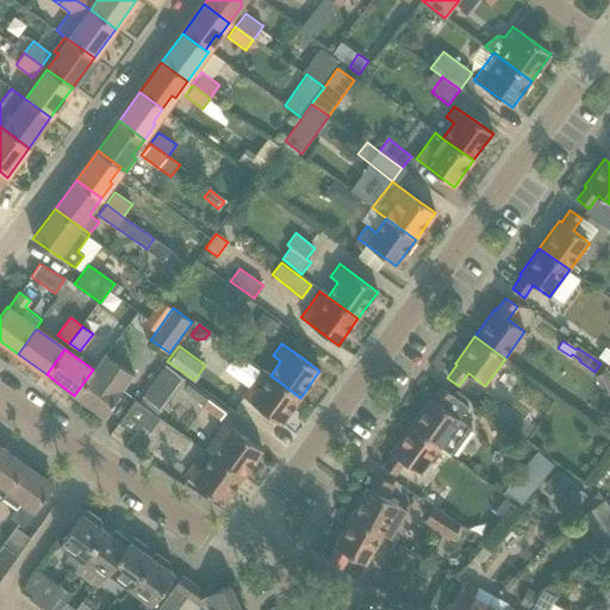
[(131,374),(119,366),(106,355),(94,371),(93,369),(74,396),(104,416),(123,391),(120,390),(131,374)]
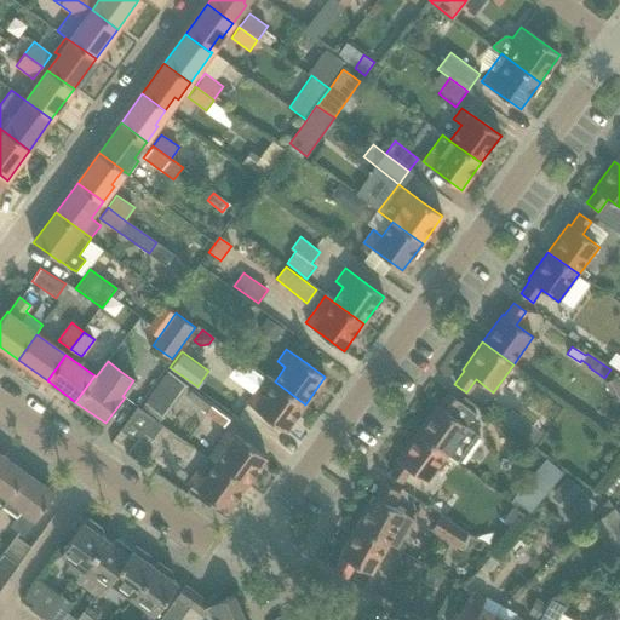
[(168,371),(141,409),(161,424),(188,385),(168,371)]
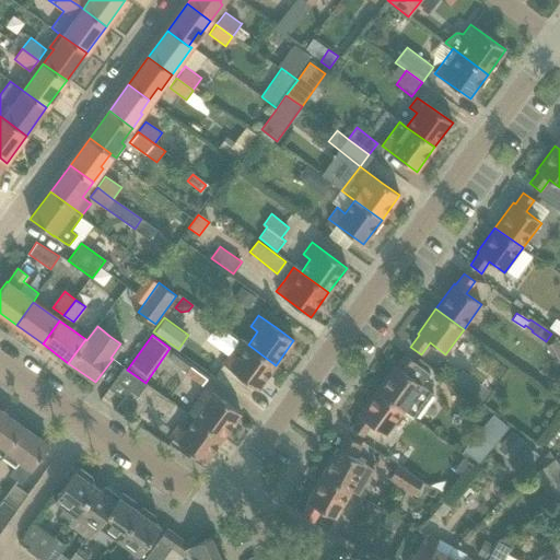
[(547,345),(558,364),(559,363),(559,338),(547,345)]
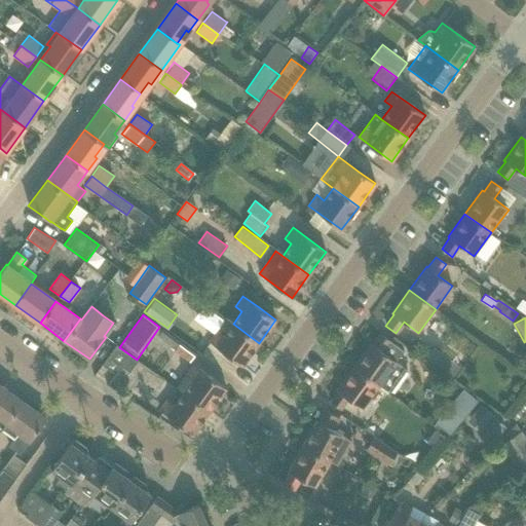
[(242,366),(259,343),(233,324),(224,336),(217,332),(210,342),(226,353),(242,366)]
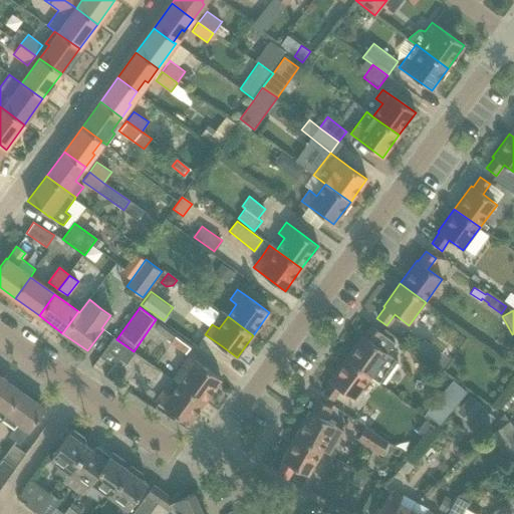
[(155,327),(172,339),(170,342),(186,354),(192,345),(159,321),(155,327)]
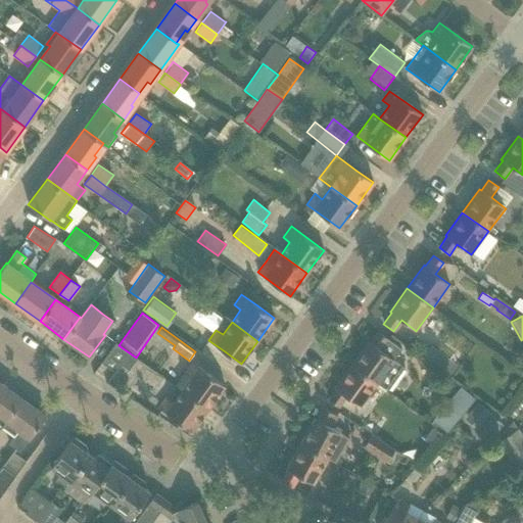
[(401,348),(388,339),(378,331),(370,342),(368,341),(351,365),(376,383),(387,390),(403,368),(393,360),(401,348)]
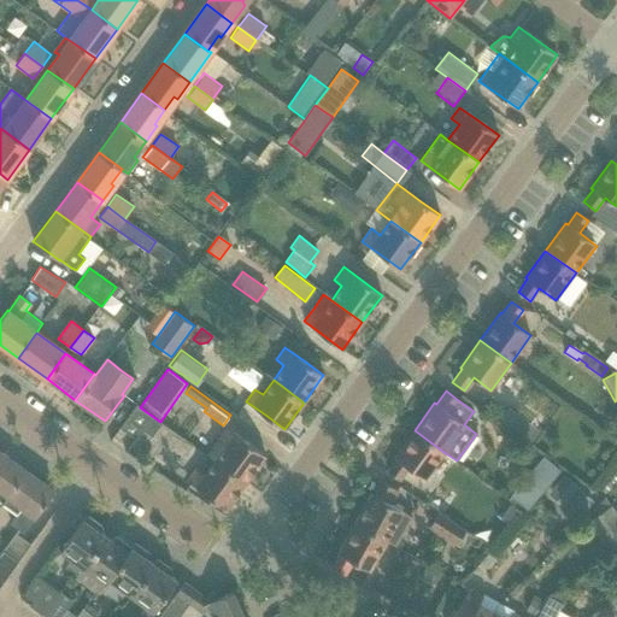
[(162,423),(160,422),(140,407),(136,404),(119,429),(135,439),(142,429),(153,436),(162,423)]
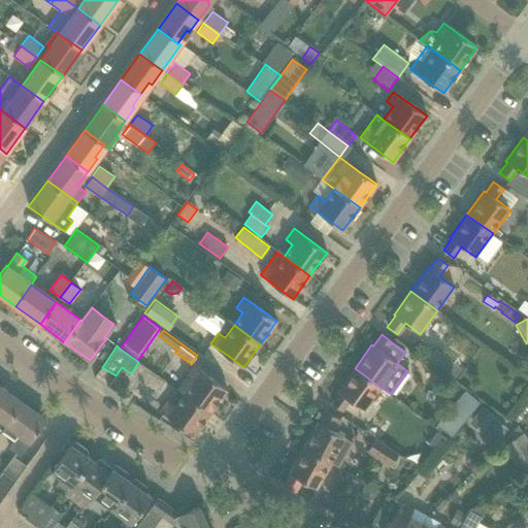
[(227,390),(210,377),(194,365),(186,376),(177,389),(184,393),(210,413),(227,390)]
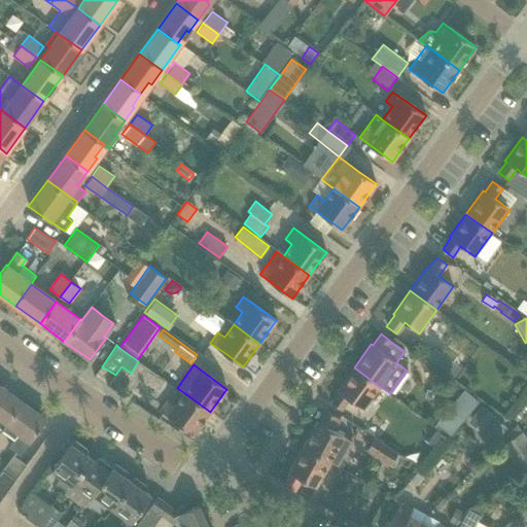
[(362,409),(379,386),(354,367),(337,390),(339,391),(330,402),(341,410),(349,399),(362,409)]
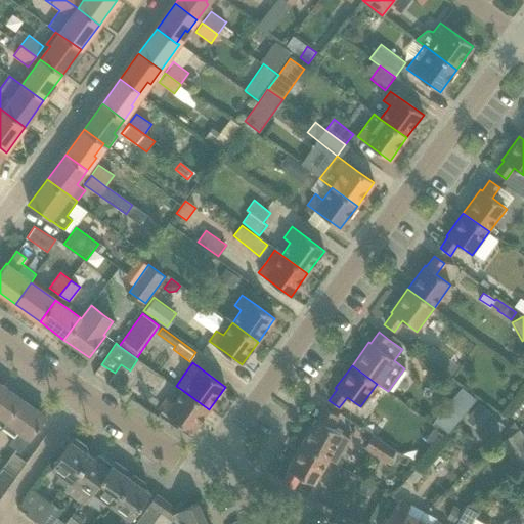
[(0,425),(1,426),(20,398),(0,383),(0,425)]
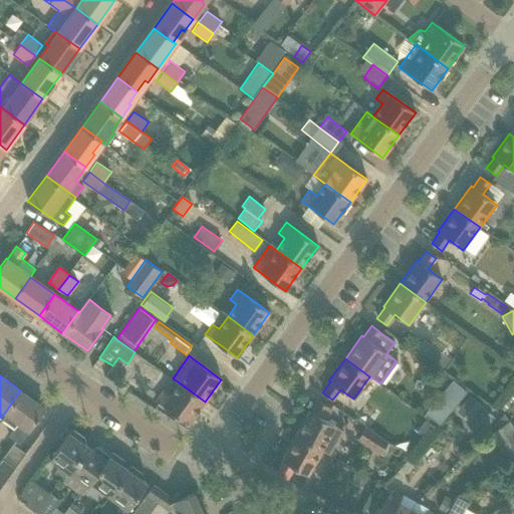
[(455,380),(426,414),(438,425),(467,392),(455,380)]
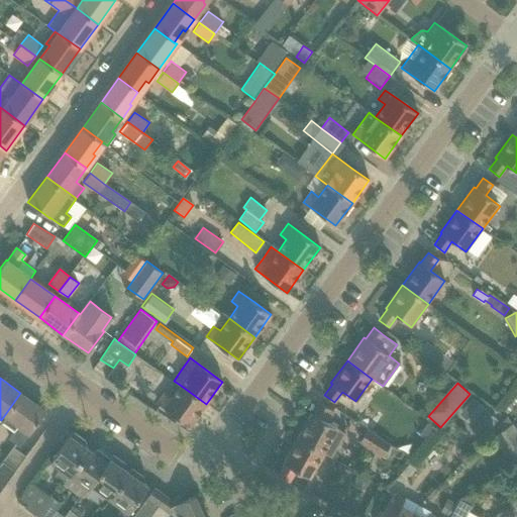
[(189,426),(206,404),(180,385),(172,397),(165,393),(157,403),(189,426)]
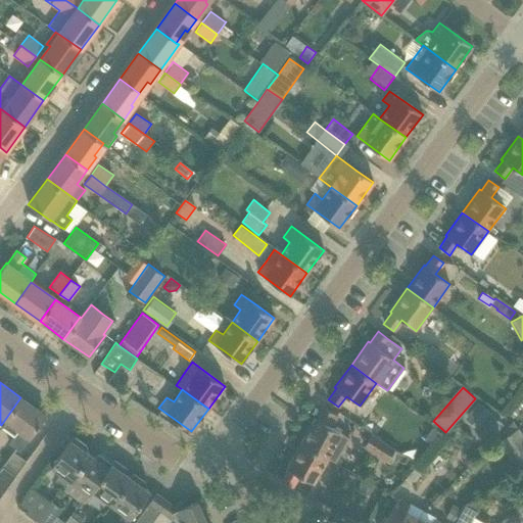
[(30,438),(46,416),(30,403),(20,397),(1,425),(14,435),(8,443),(19,452),(30,438)]
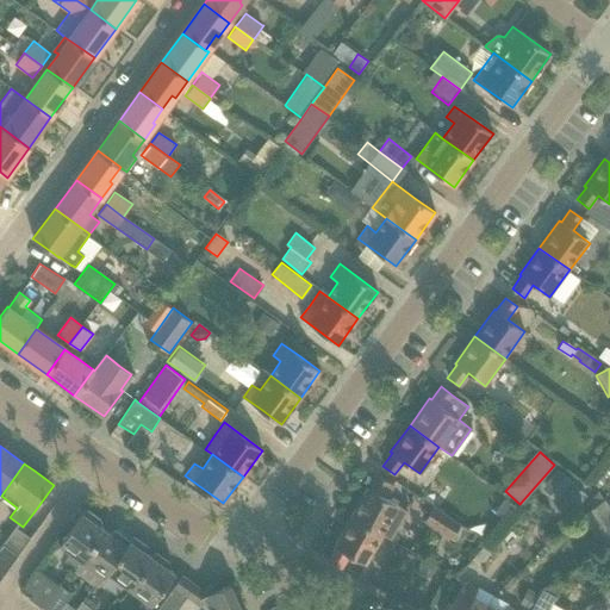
[(573,483),(558,470),(541,490),(556,503),(573,483)]
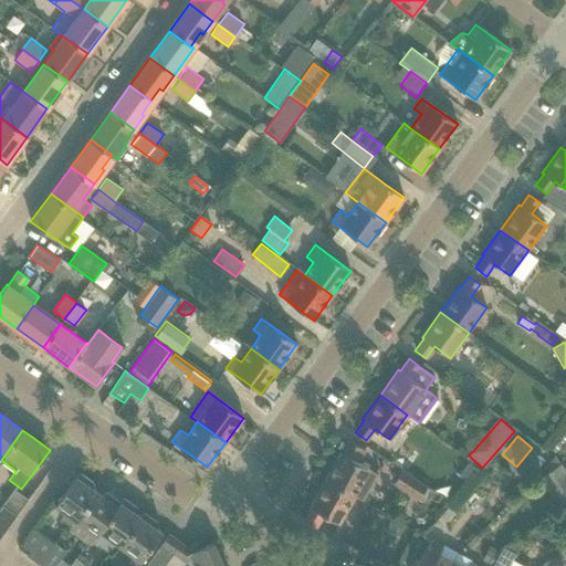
[(370,469),(363,464),(355,460),(362,448),(349,441),(343,453),(341,452),(325,480),(355,496),(363,501),(371,484),(364,480),(370,469)]
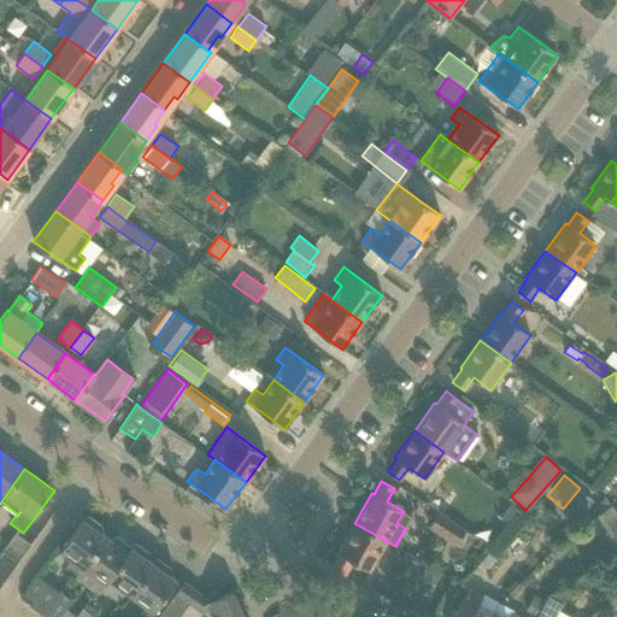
[(581,489),(564,509),(577,521),(594,501),(581,489)]
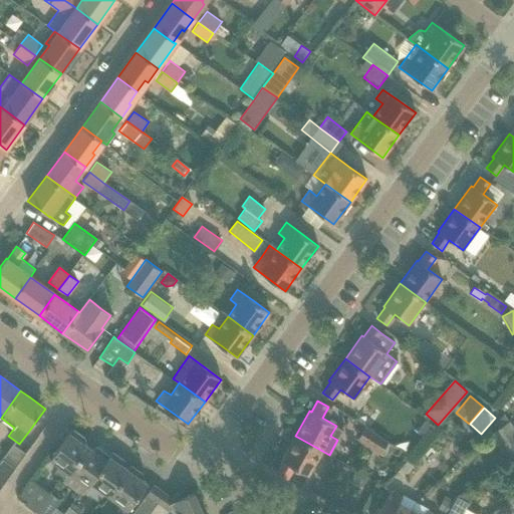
[(426,421),(418,430),(426,436),(433,426),(426,421)]
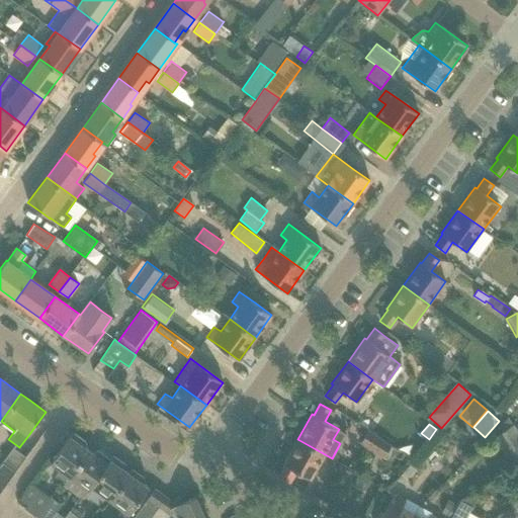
[(360,442),(383,457),(392,444),(368,429),(360,442)]
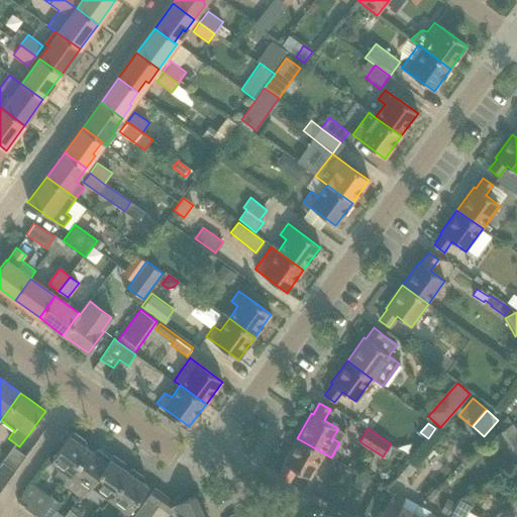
[(66,482),(89,449),(84,445),(86,443),(85,440),(73,431),(50,461),(59,468),(55,474),(66,482)]
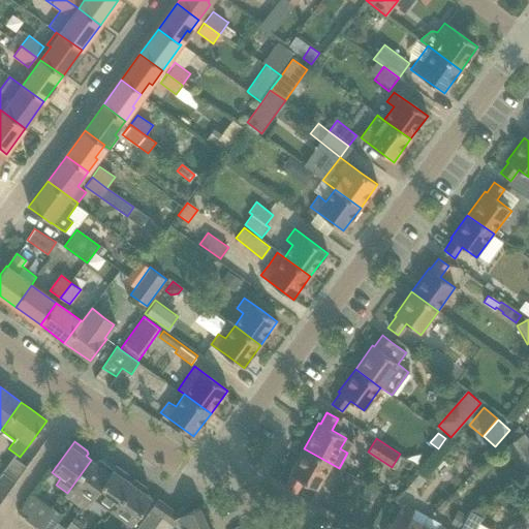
[(316,490),(332,464),(304,448),(289,473),(291,474),(284,487),(296,493),(303,481),(316,490)]
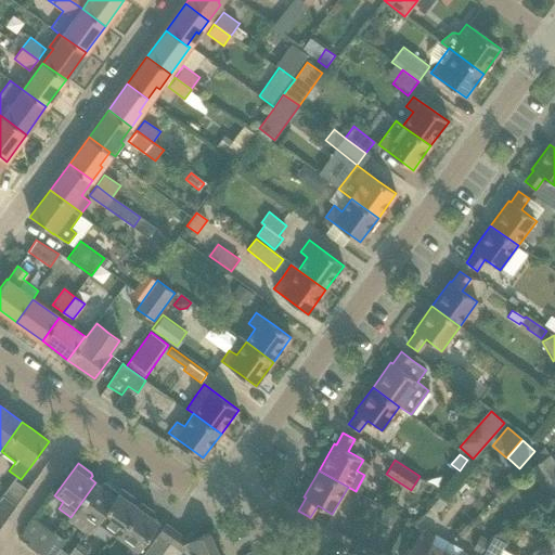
[(118,492),(105,483),(102,483),(100,486),(95,482),(71,517),(68,520),(86,532),(87,530),(90,532),(95,526),(99,520),(98,520),(118,492)]
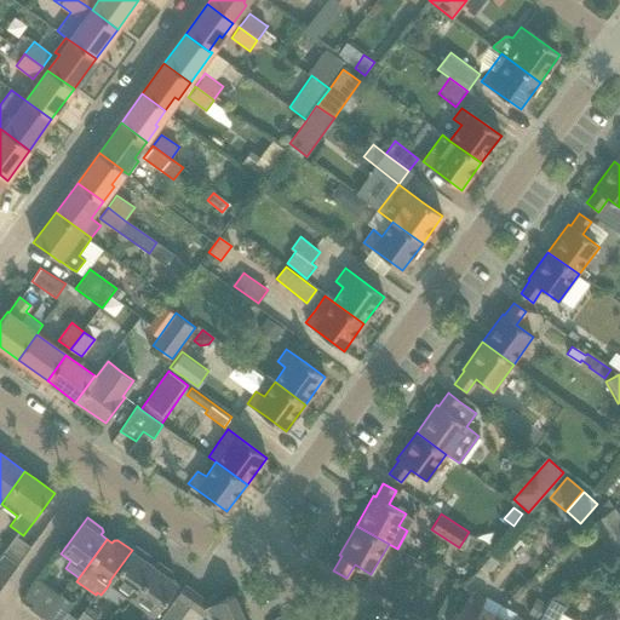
[(154,567),(154,566),(149,562),(150,560),(150,556),(135,545),(132,550),(109,581),(110,581),(132,597),(154,567)]
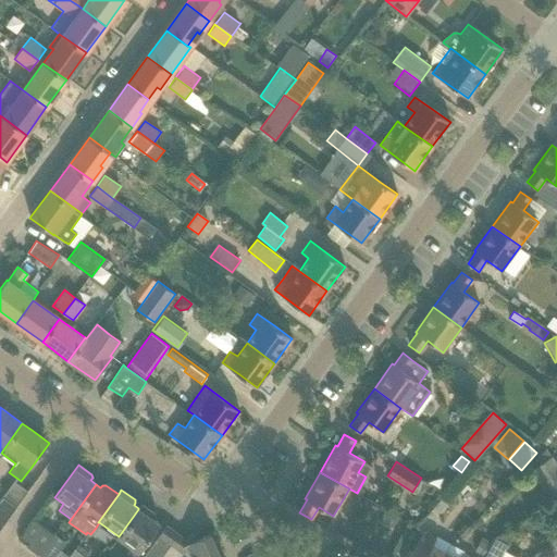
[(0,529),(16,507),(2,497),(0,499),(0,529)]
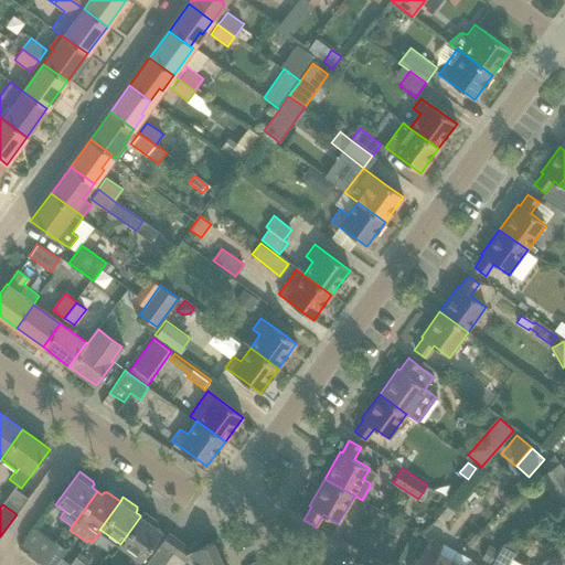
[(138,564),(162,531),(156,528),(158,525),(157,522),(144,511),(140,515),(140,516),(120,544),(134,554),(130,558),(138,564)]
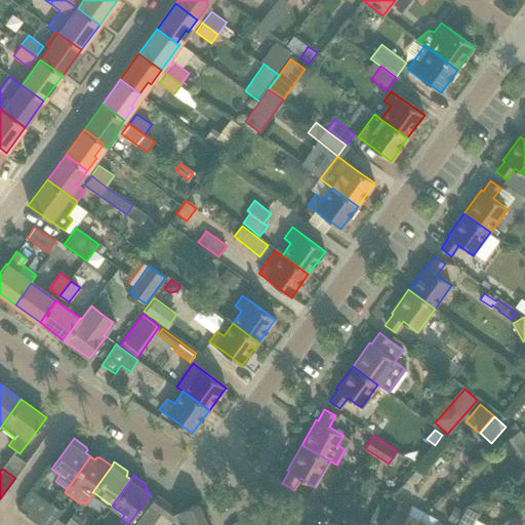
[(36,524),(48,507),(29,492),(19,506),(28,512),(25,515),(36,524)]
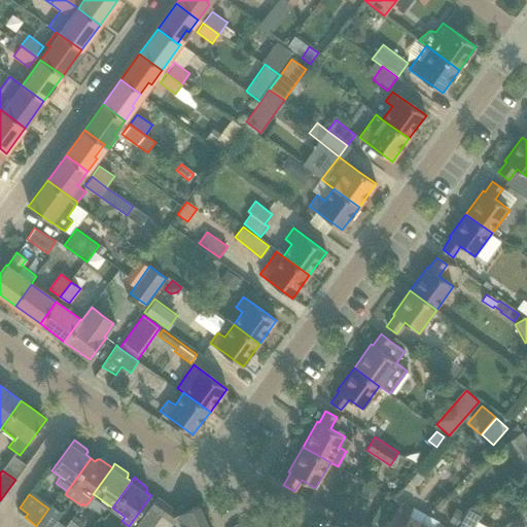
[(136,526),(150,526),(151,525),(167,504),(157,497),(136,526)]
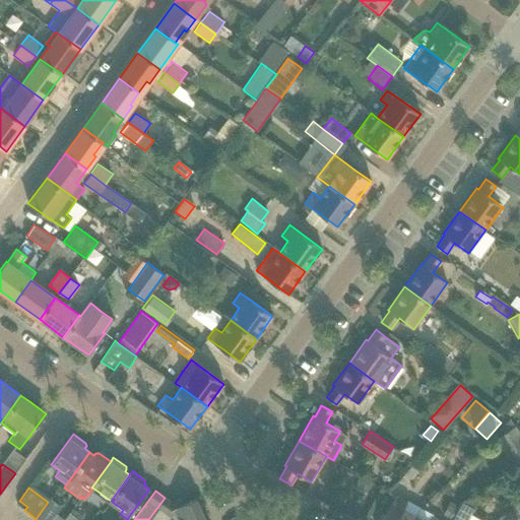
[(56,492),(48,502),(36,519),(38,519),(63,519),(65,519),(57,513),(61,508),(59,507),(65,498),(56,492)]
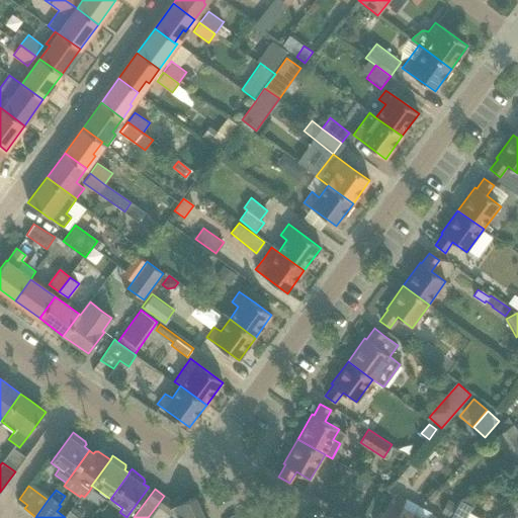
[(464,517),(471,506),(479,493),(476,491),(460,500),(456,507),(457,508),(450,517),(464,517)]
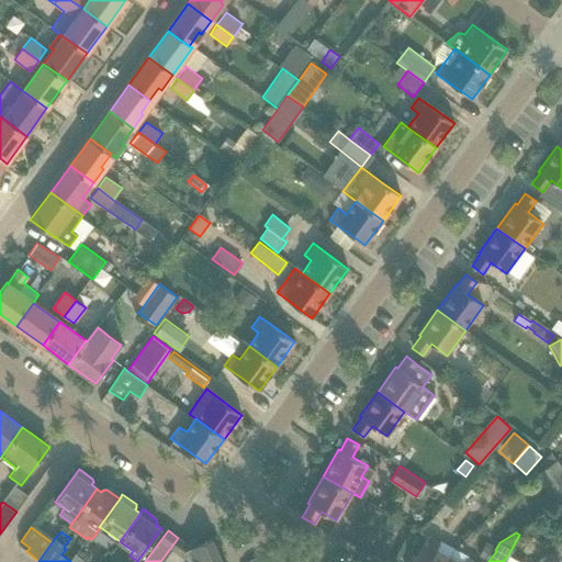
[(447,561),(449,558),(436,551),(440,543),(427,537),(412,561),(447,561)]
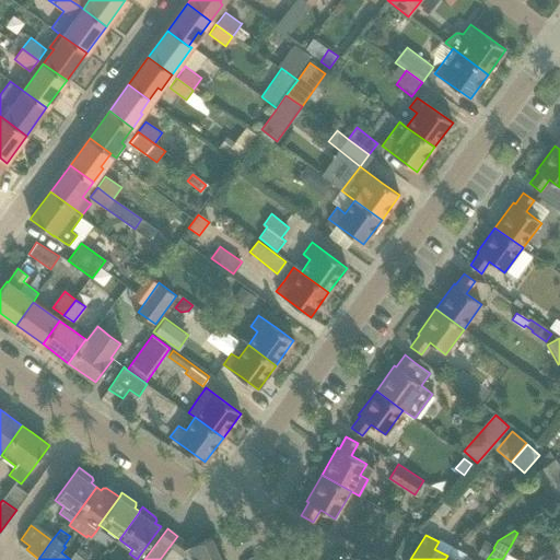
[(220,559),(211,537),(197,543),(195,537),(185,541),(177,536),(161,558),(163,559),(220,559)]
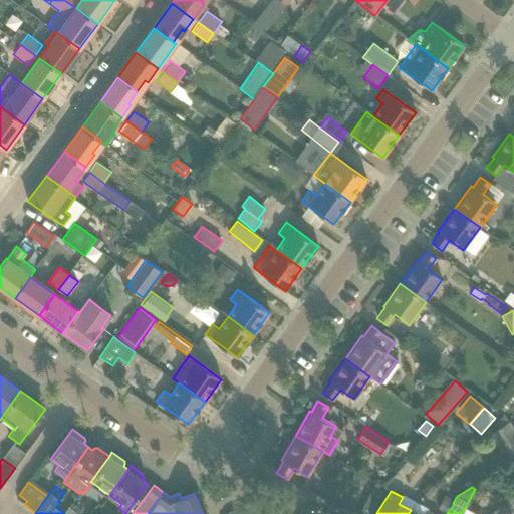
[(513,497),(508,492),(500,502),(508,509),(512,504),(513,505),(513,497)]
